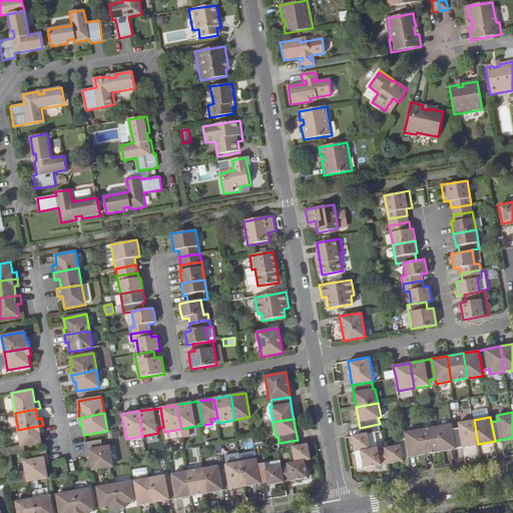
[(453,428),(457,448),(478,444),(474,420),(459,423),(460,427),(453,428)]
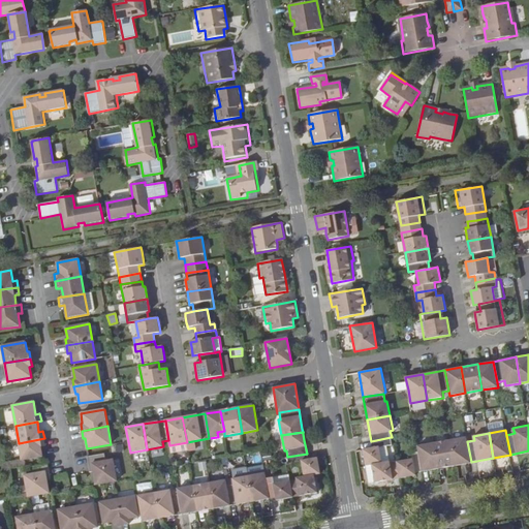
[(364,449),(366,465),(372,464),(382,462),(379,447),(392,444),(391,437),(371,441),(373,447),(364,449)]
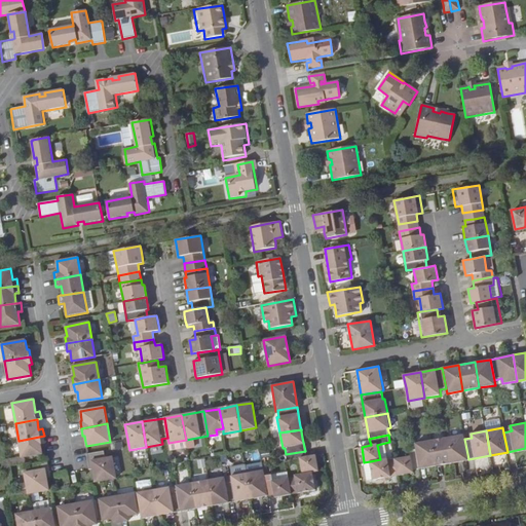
[(448,438),(453,462),(468,459),(464,439),(463,435),(448,438)]
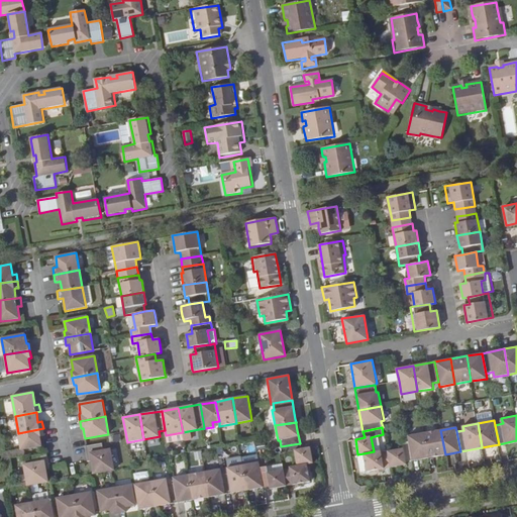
[(21,449),(42,445),(40,435),(44,435),(43,428),(18,433),(21,449)]
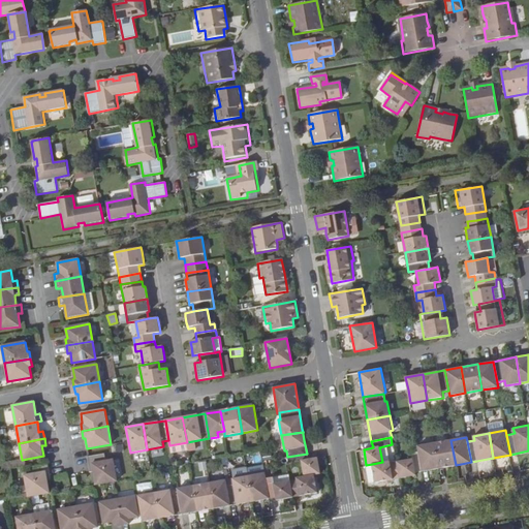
[(434,443),(438,468),(456,465),(450,440),(434,443)]
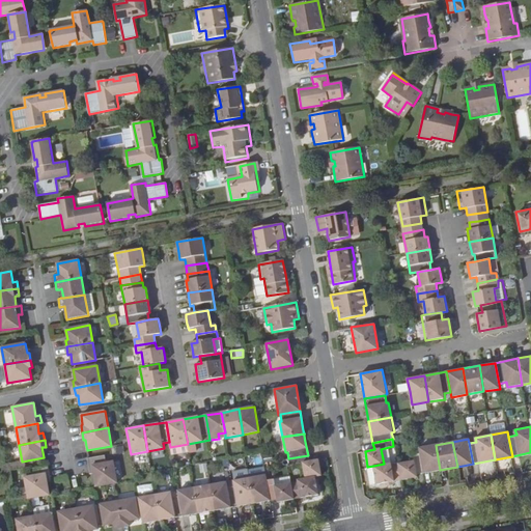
[(421,453),(424,473),(440,470),(436,445),(419,447),(421,453)]
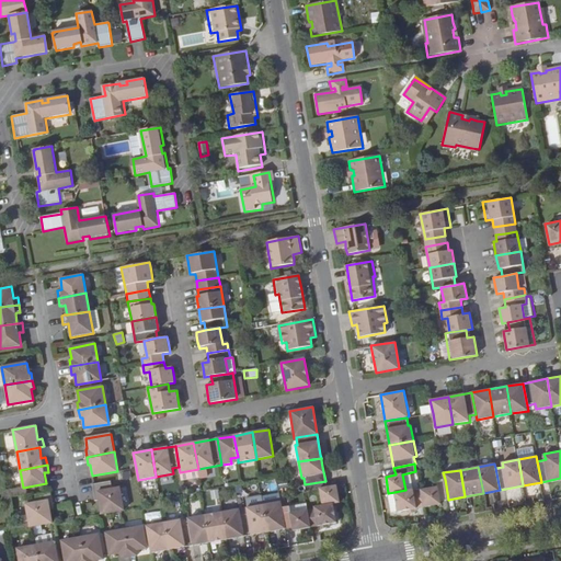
[(421,489),(424,507),(442,504),(442,501),(448,500),(445,479),(437,480),(438,485),(421,489)]
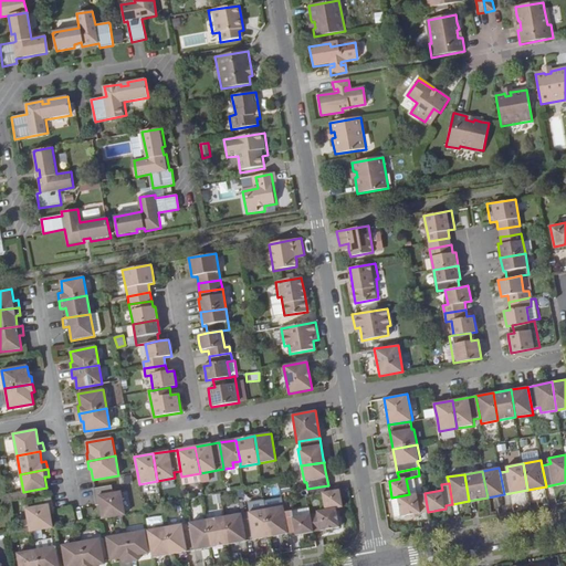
[(112,484),(94,488),(92,488),(95,505),(98,505),(102,519),(122,514),(125,514),(121,492),(113,493),(112,484)]
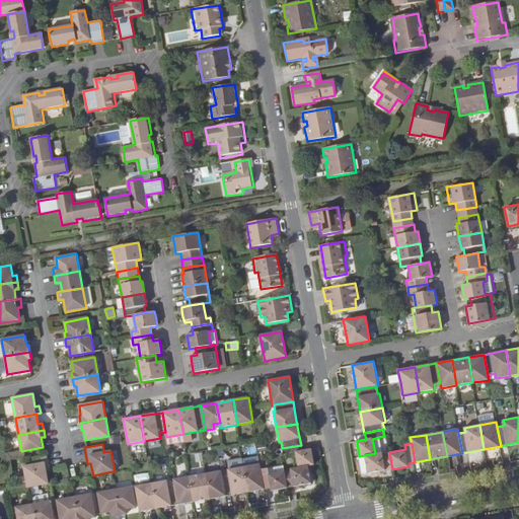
[(308,466),(313,465),(311,450),(302,451),(301,445),(282,448),(283,455),(282,455),(285,472),(291,471),(291,469),(308,466)]
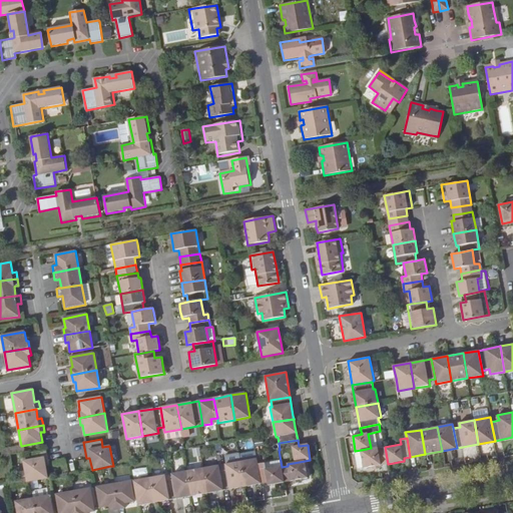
[(371,448),(361,450),(364,469),(388,464),(385,447),(379,448),(379,446),(371,448)]
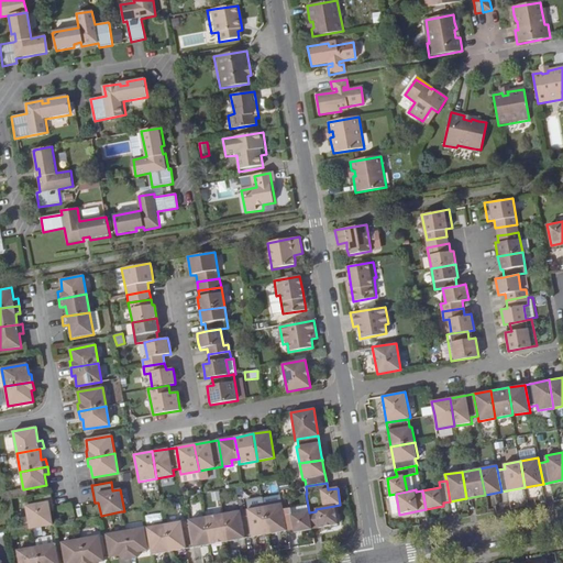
[(50,511),(54,510),(51,493),(47,493),(32,496),(33,505),(25,506),(30,528),(32,528),(52,523),(50,511)]
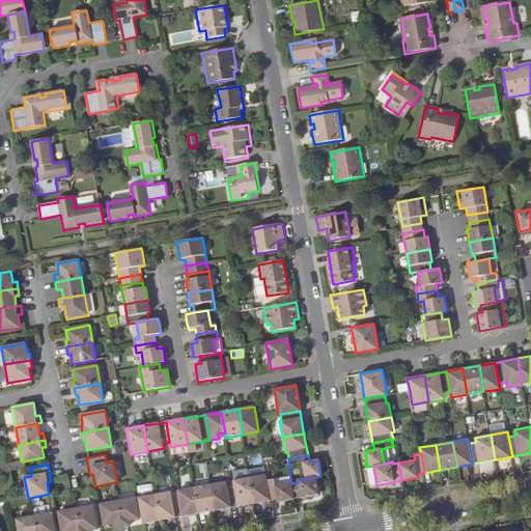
[(249,477),(253,502),(271,499),(267,479),(266,474),(249,477)]
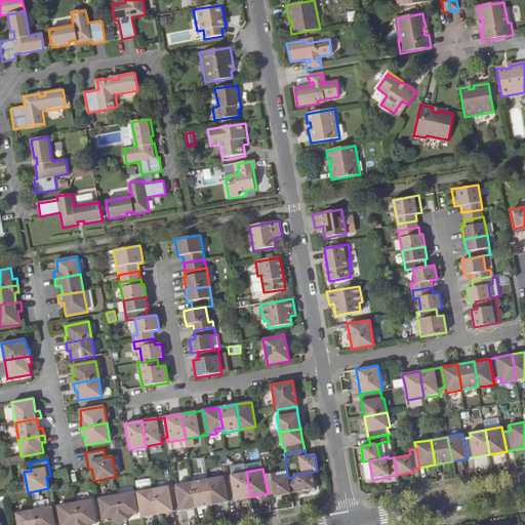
[(226,480),(229,500),(250,496),(246,472),(231,474),(231,479),(226,480)]
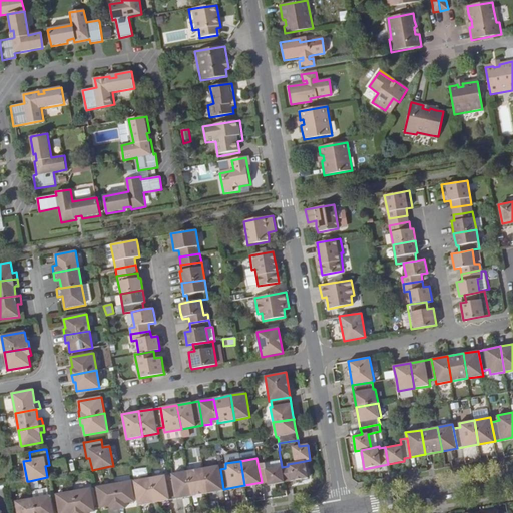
[(282,467),(284,482),(292,480),(298,479),(307,478),(305,461),(288,464),(288,466),(282,467)]
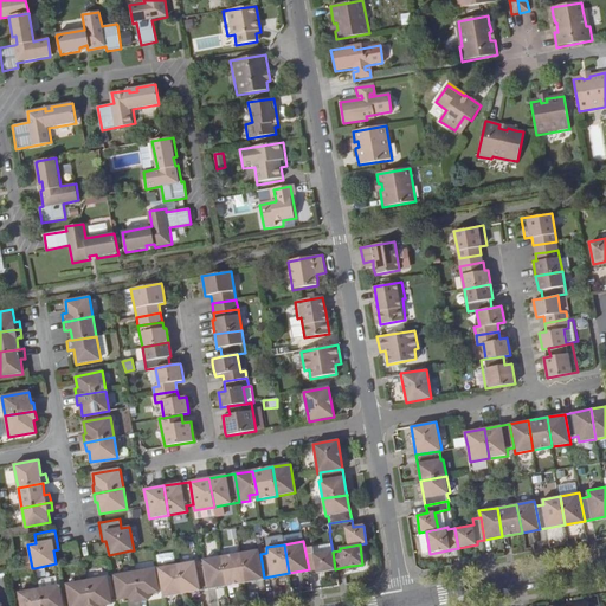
[(304,547),(309,569),(317,568),(317,572),(335,569),(333,552),(315,554),(313,546),(304,547)]
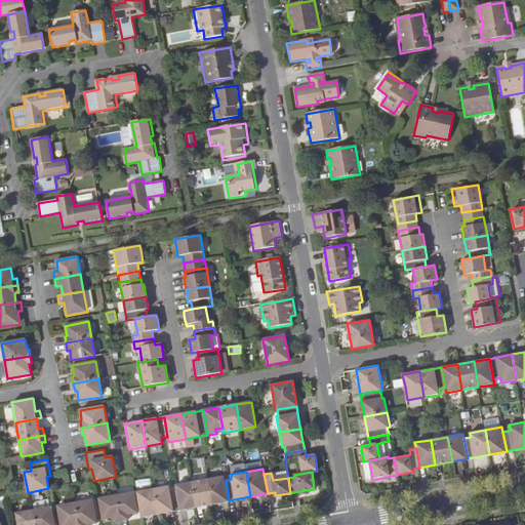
[(208,478),(213,503),(229,500),(226,480),(225,475),(208,478)]
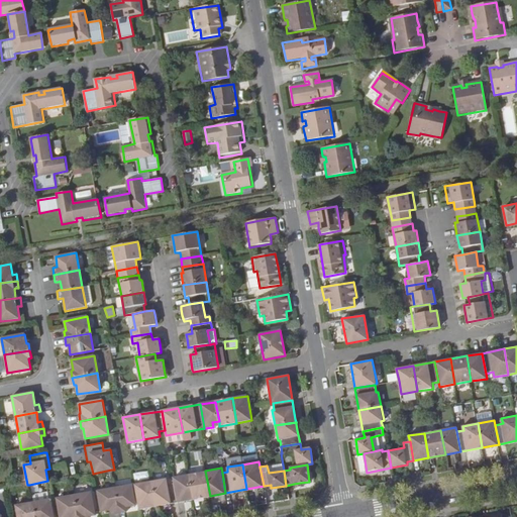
[(189,474),(193,499),(210,496),(205,471),(189,474)]
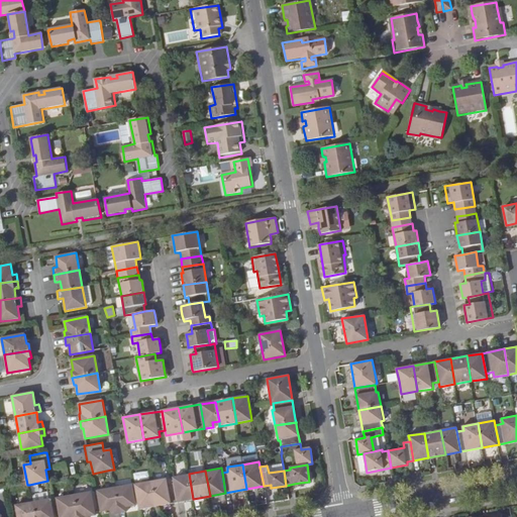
[(174,482),(178,501),(193,499),(189,474),(173,476),(174,482)]
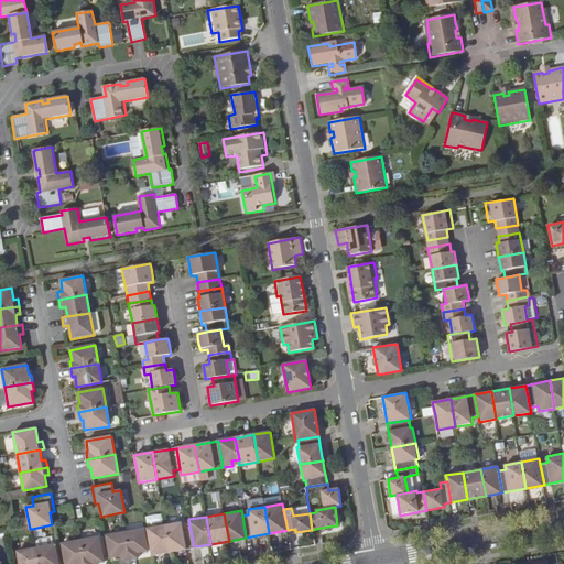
[(165,523),(170,551),(194,546),(190,525),(183,527),(182,521),(165,523)]
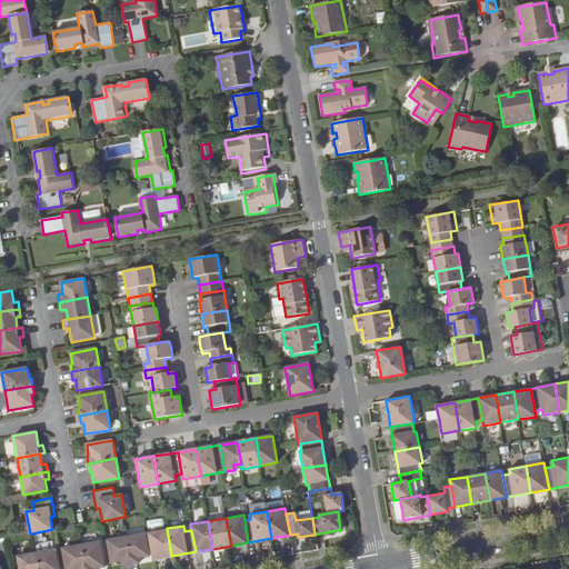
[(148,531),(152,559),(171,556),(167,528),(148,531)]
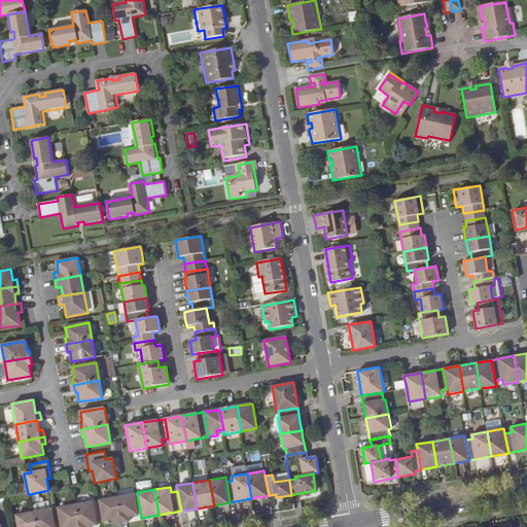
[(116,496),(120,523),(129,521),(128,516),(138,515),(135,493),(116,496)]
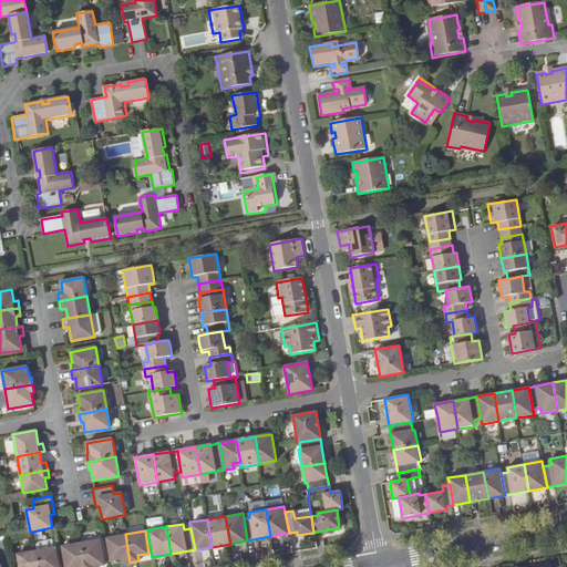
[(122,564),(130,563),(125,534),(106,538),(111,560),(121,558),(122,564)]
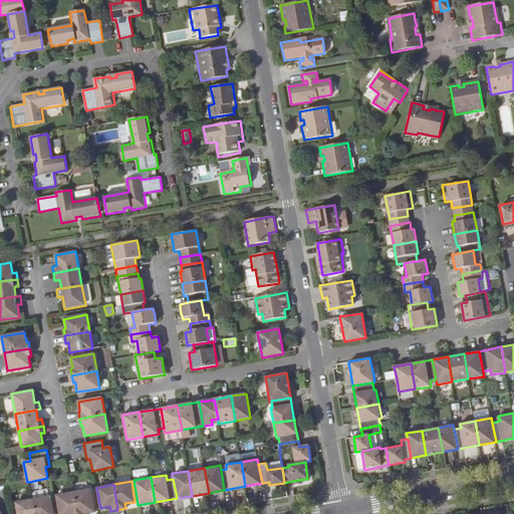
[(73,492),(76,513),(84,513),(94,512),(90,489),(73,492)]
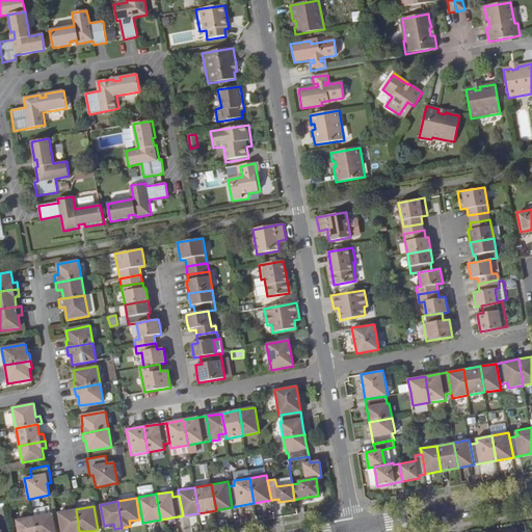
[(79,531),(76,509),(58,512),(60,531),(79,531)]
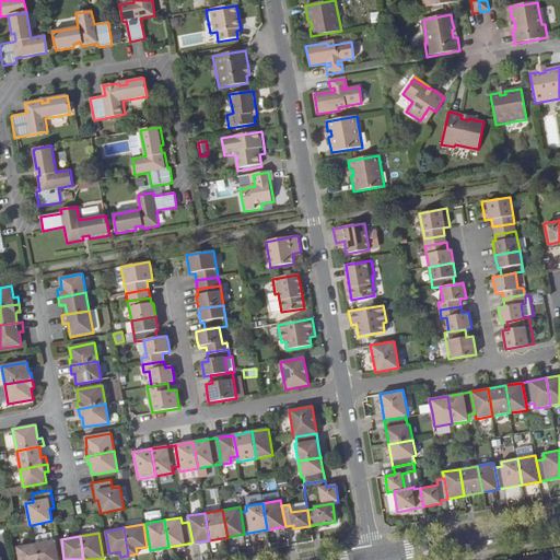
[(35,544),(37,559),(57,559),(55,540),(35,544)]
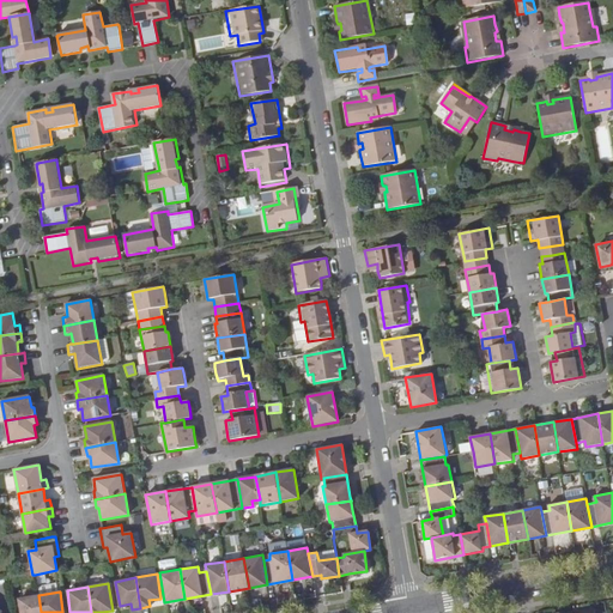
[(41,612),(38,595),(18,599),(20,612),(41,612)]
